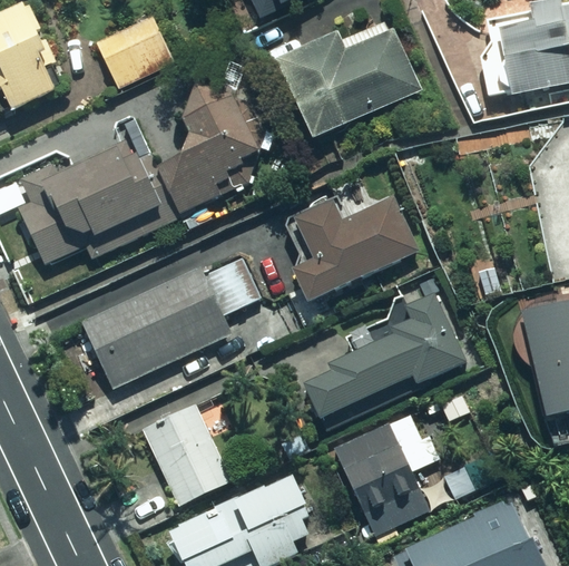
[(0,9),(0,93),(8,91),(12,105),(62,88),(32,0),(29,0),(0,9)]
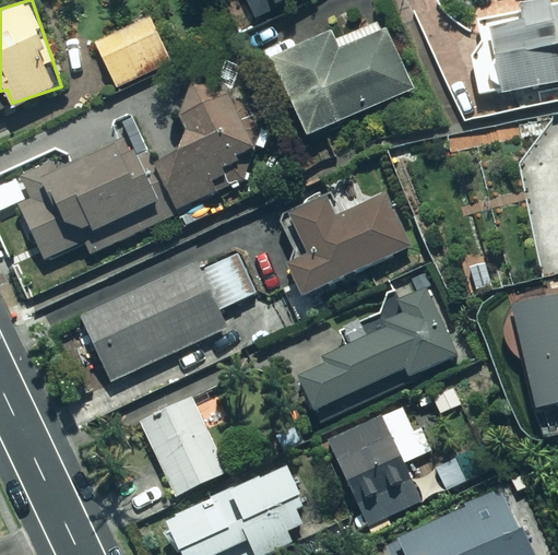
[(247,0),(258,18),(288,0),(247,0)]
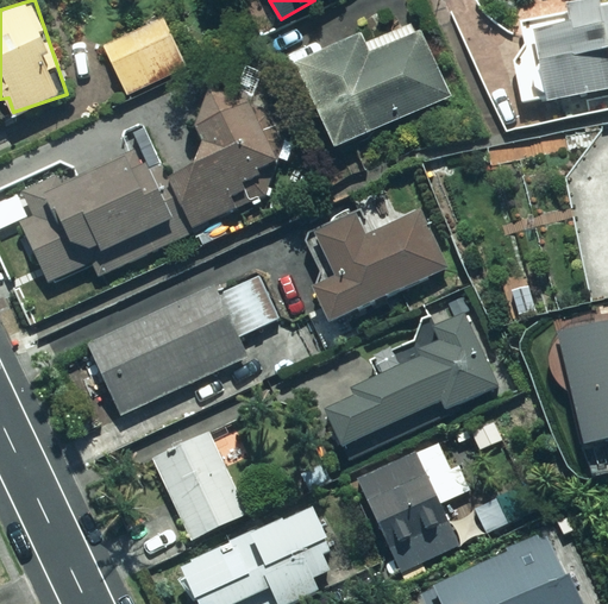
[(607,4),(562,13),(524,20),(522,48),(509,56),(519,106),(607,89),(607,4)]
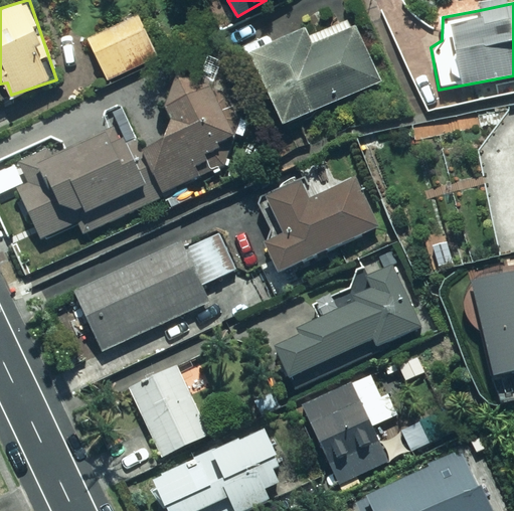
[(107,78),(155,53),(135,17),(88,42),(107,78)]
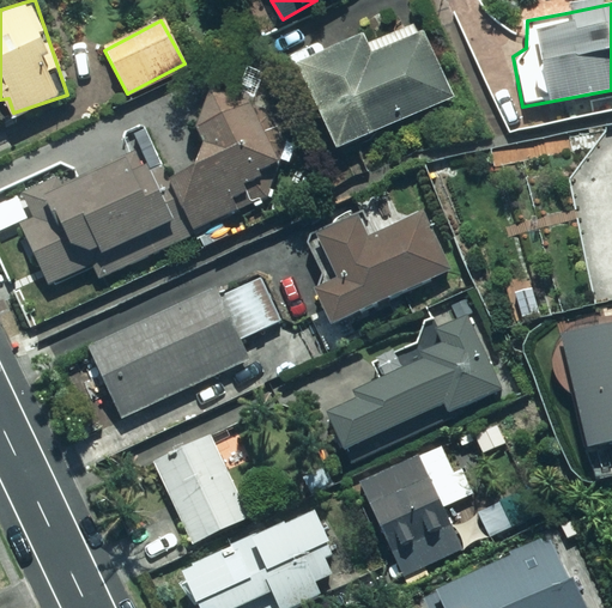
[(365,53),(358,37),(291,67),(329,151),(454,95),(423,26),(365,53)]
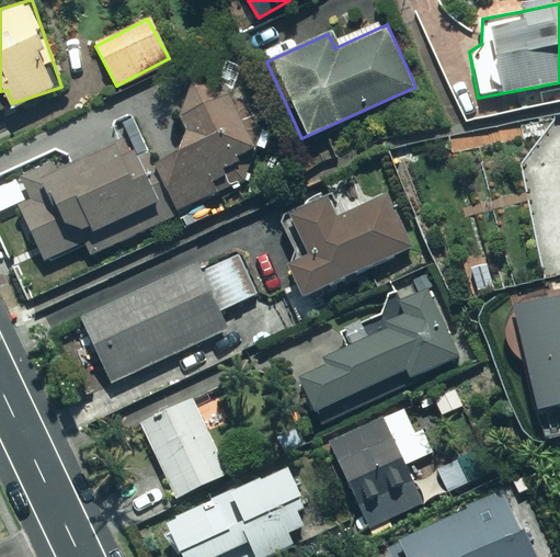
[(239,124),(226,94),(190,84),(173,120),(187,149),(143,170),(160,206),(166,219),(263,172),(239,124)]
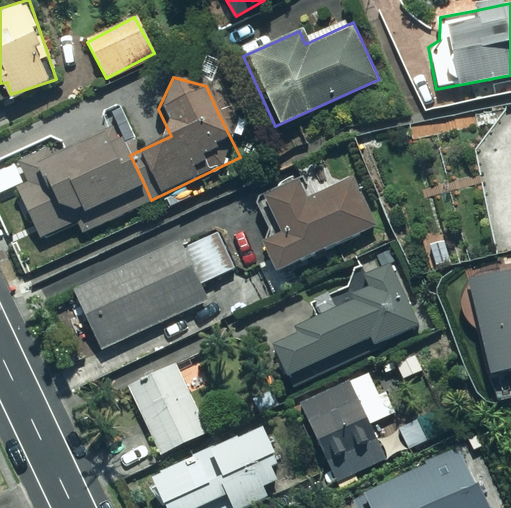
[(130,155),(123,142),(119,144),(113,130),(66,152),(61,141),(18,160),(28,179),(12,187),(27,218),(37,237),(146,188),(130,155)]
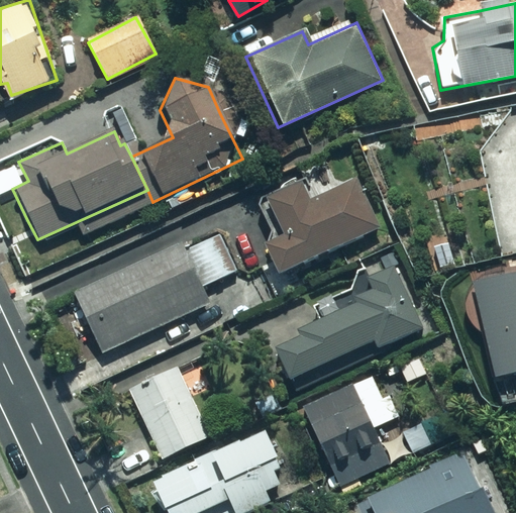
[(308,196),(301,182),(262,201),(278,236),(258,246),(273,279),(379,228),(352,174),(308,196)]
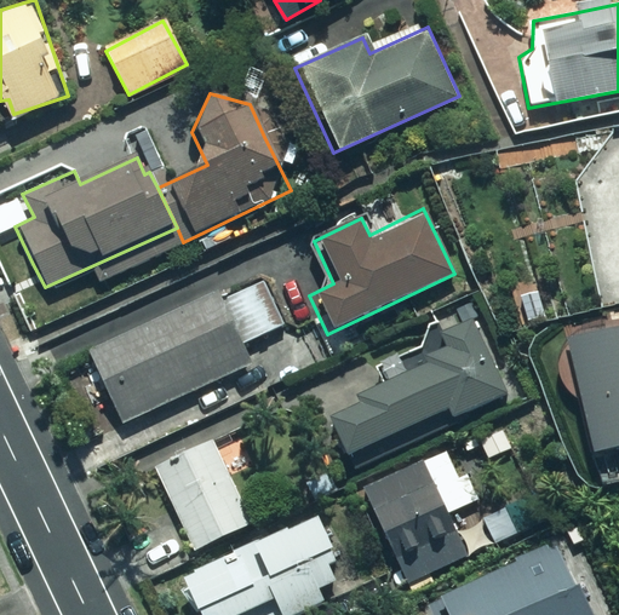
[(227,299),(222,289),(89,350),(121,423),(256,362),(247,343),(294,321),(275,277),(227,299)]
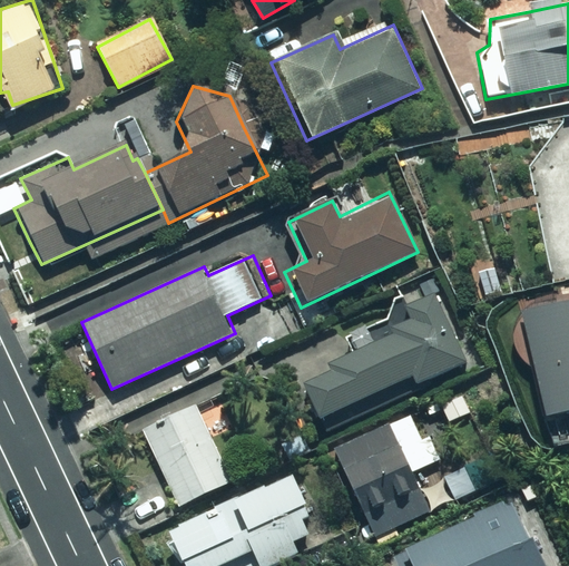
[(281,367),(290,384),(294,382),(315,425),(409,378),(413,387),(468,359),(433,291),(281,367)]
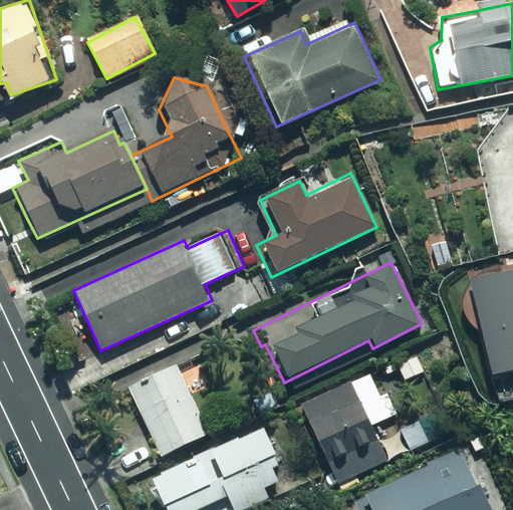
[(490,377),(512,371),(512,275),(471,284),(490,377)]
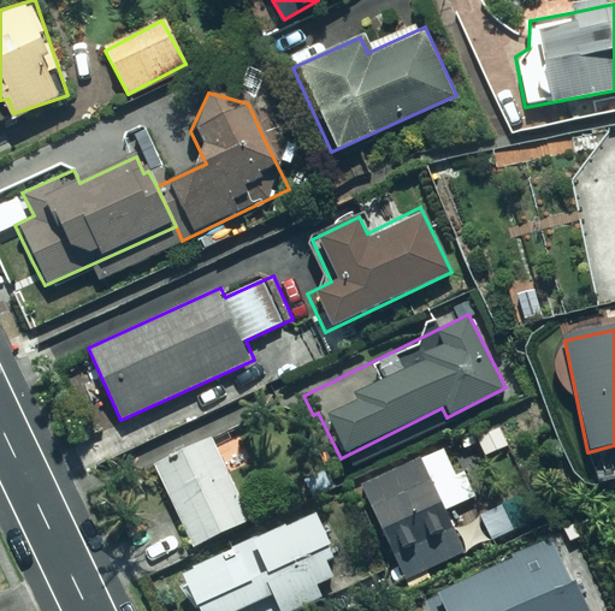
[(254,517),(214,431),(152,458),(191,546),(254,517)]
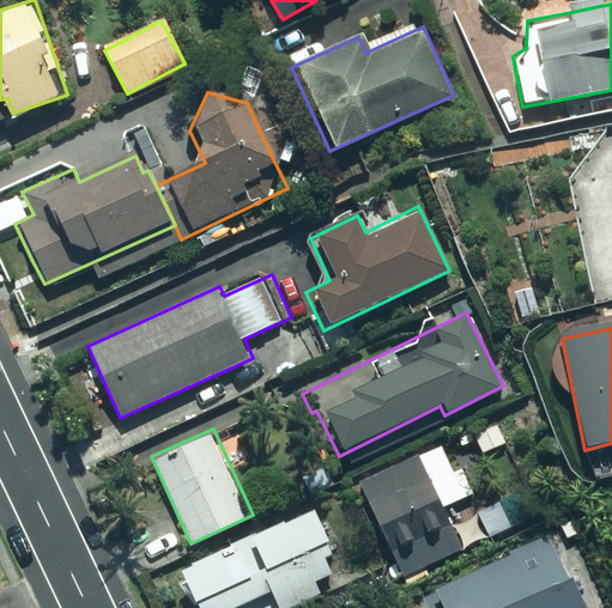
[(374,533),(379,530),(403,579),(494,535),(485,518),(466,528),(461,520),(447,527),(438,510),(473,494),(460,467),(453,470),(441,444),(352,486),(374,533)]
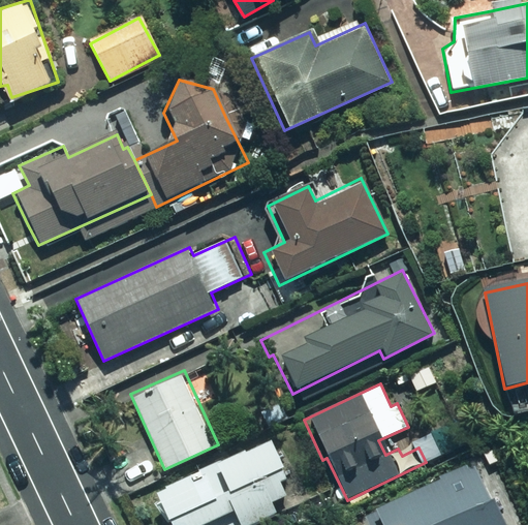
[(223,463),(221,458),(197,468),(199,472),(162,488),(165,494),(152,499),(161,524),(253,524),(275,516),(272,507),(285,502),(280,489),(285,487),(268,444),(223,463)]
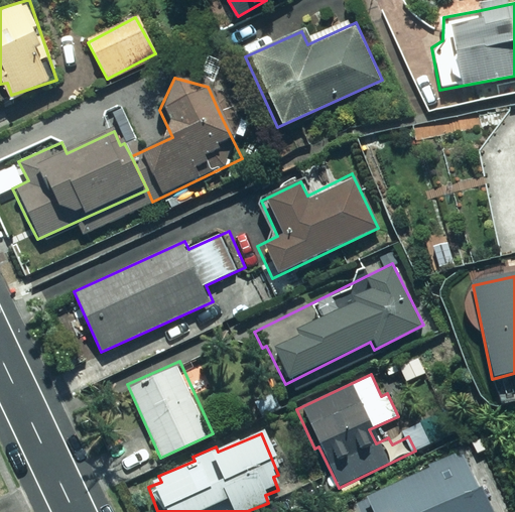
[(491,511),(459,456),(351,500),(356,511),(491,511)]
